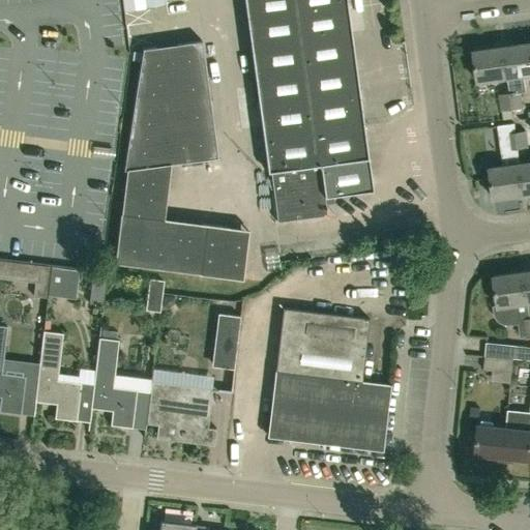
[(137,9),(166,6),(165,0),(142,0),(136,1),(137,9)]
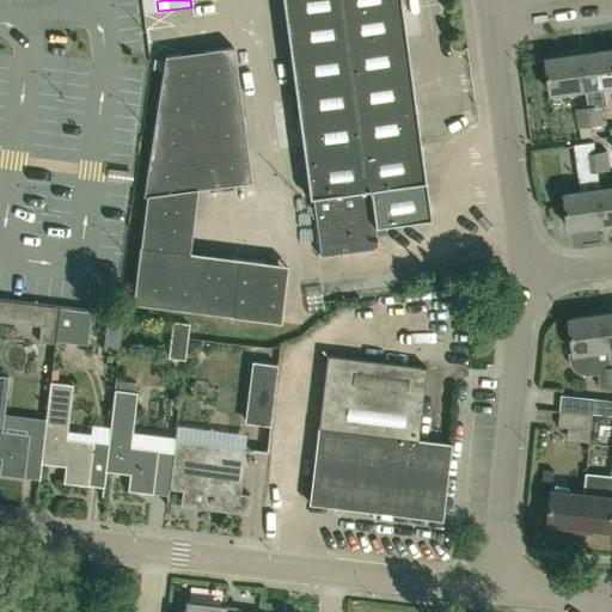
[(282,0),(310,197),(313,197),(320,255),(379,248),(375,226),(393,224),(430,218),(428,194),(426,182),(421,144),(407,35),(401,0),(282,0)]
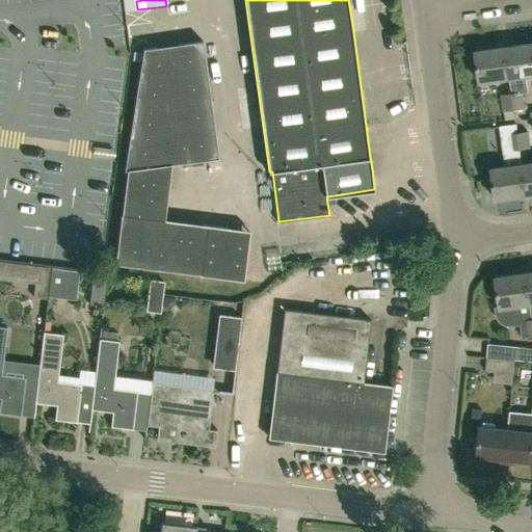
[(239,283),(246,232),(163,219),(171,162),(219,158),(203,40),(143,47),(110,263),(239,283)]
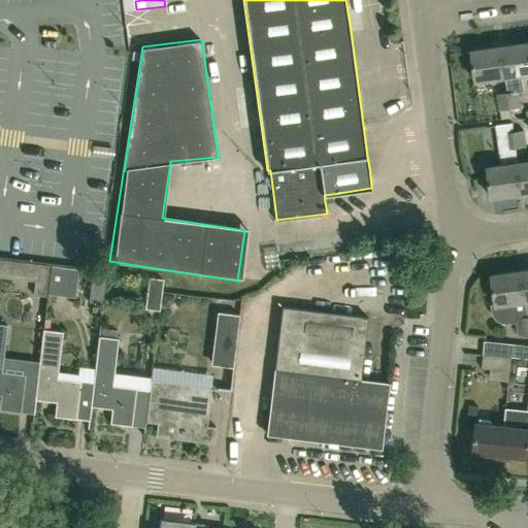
[(513,108),(522,107),(519,92),(525,91),(522,74),(527,73),(527,41),(503,45),(507,76),(509,92),(513,108)]
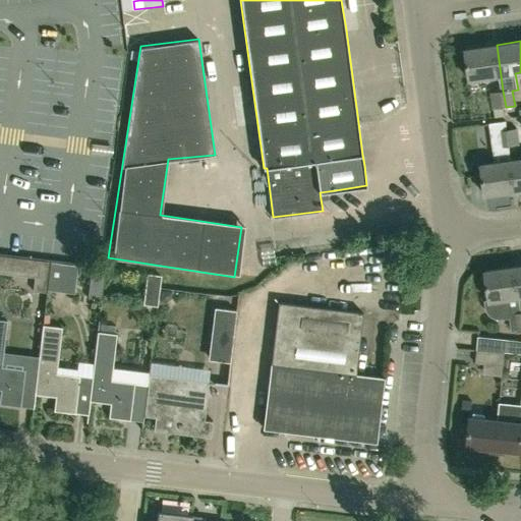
[(499,75),(501,75),(497,45),(466,49),(471,79),(499,75)]
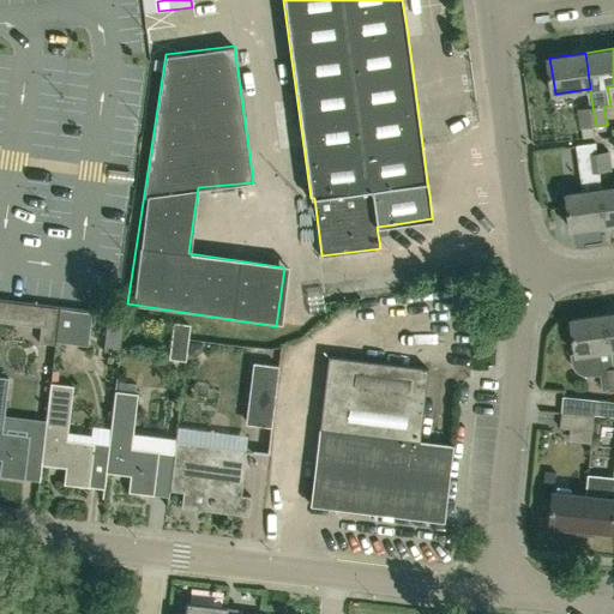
[(596,126),(593,107),(590,107),(578,108),(581,128),(593,126),(596,126)]
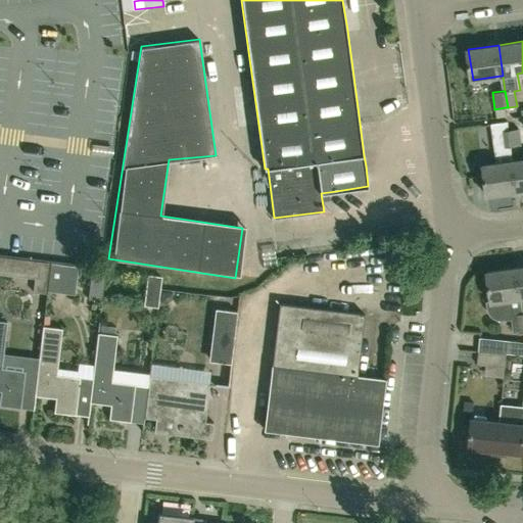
[(488,195),(518,191),(514,160),(512,146),(510,130),(509,121),(492,123),(497,162),(484,164),(488,195)]
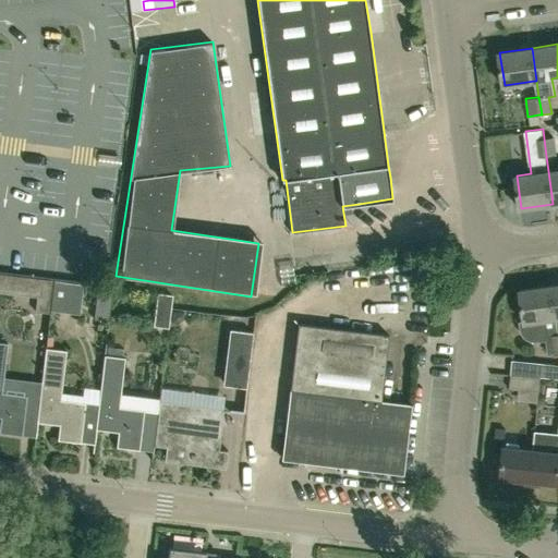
[(546,156),(557,155),(555,137),(544,138),(546,156)]
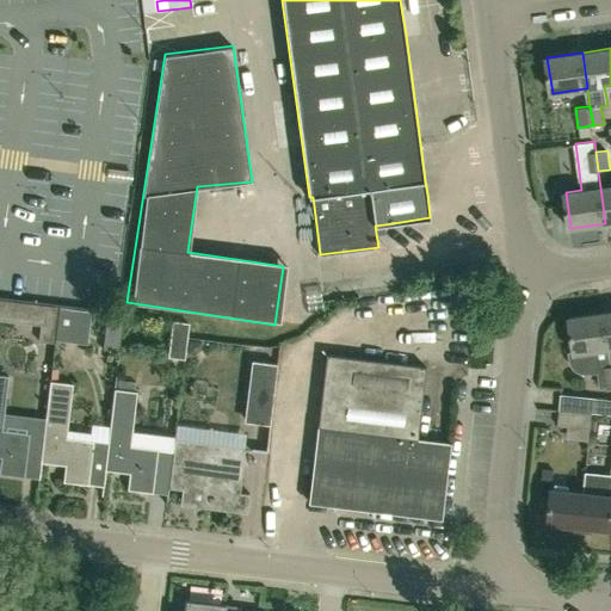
[(605,223),(610,222),(610,186),(600,187),(605,223)]
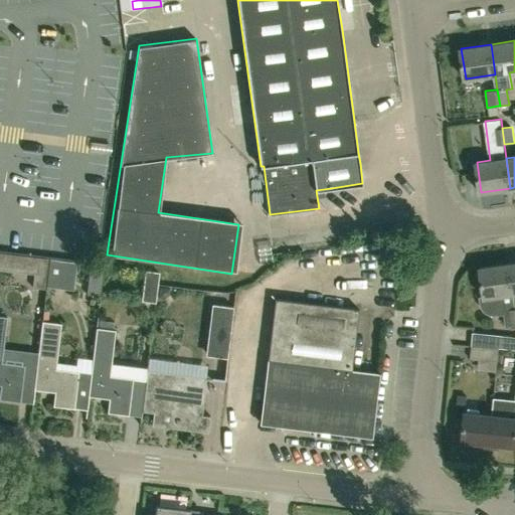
[(0,252),(0,270),(23,273),(25,255),(0,252)]
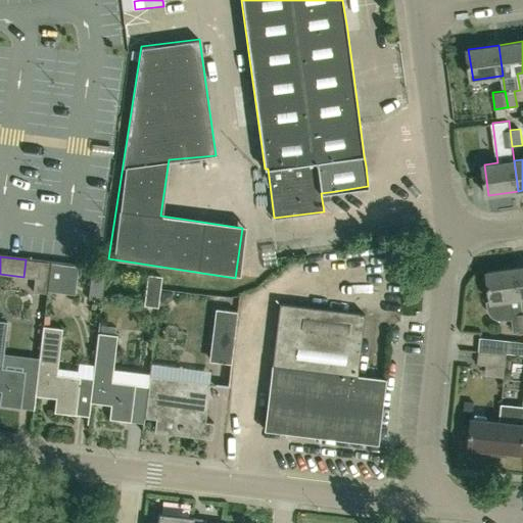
[(47,293),(47,291),(50,263),(36,260),(34,279),(33,292),(47,293)]
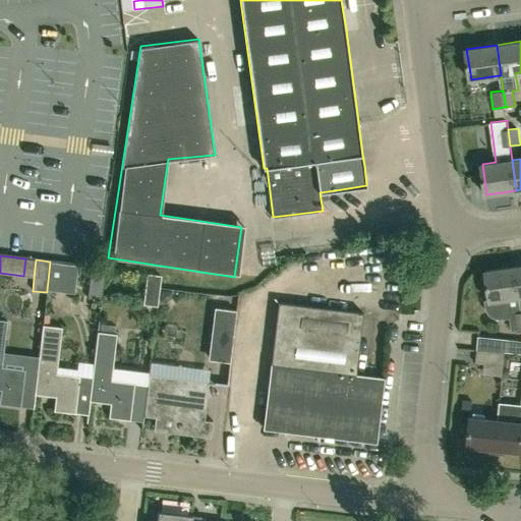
[(50,262),(47,290),(74,293),(77,266),(50,262)]
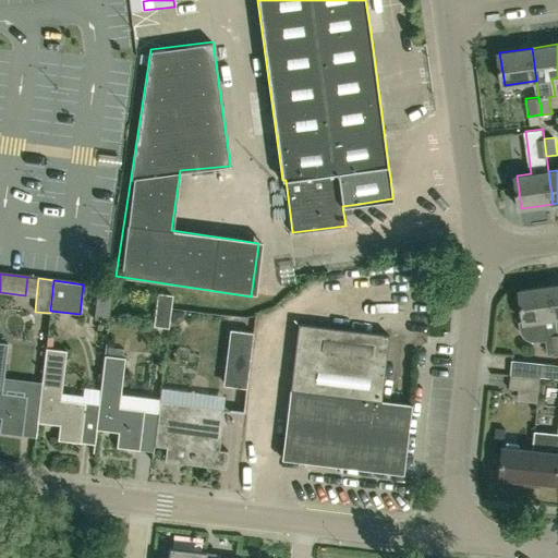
[(557,332),(556,318),(556,317),(552,284),(521,289),(525,320),(519,322),(520,330),(520,331),(521,332),(522,334),(522,335),(523,337),(524,338),(525,338),(528,339),(529,340),(530,341),(531,341),(533,341),(534,342),(535,342),(537,342),(538,341),(547,340),(549,353),(557,351),(557,332)]
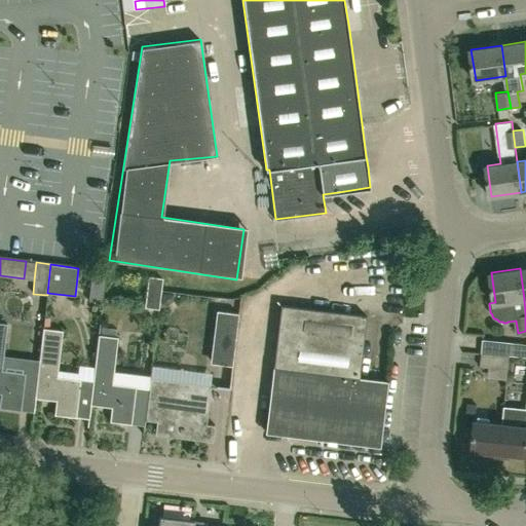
[(102,302),(106,271),(92,269),(88,300),(102,302)]
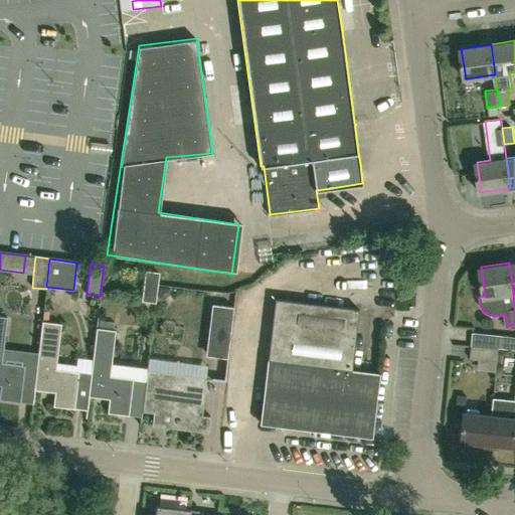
[(155,303),(159,273),(145,271),(142,301),(155,303)]
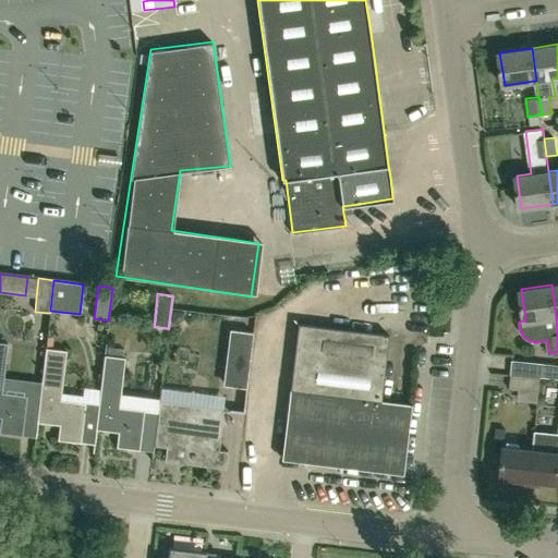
[(183,313),(172,312),(171,324),(178,325),(183,320),(183,313)]
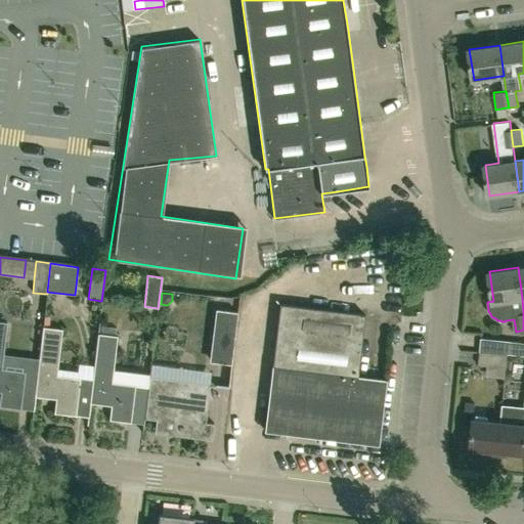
[(378,446),(387,380),(357,376),(364,314),(280,304),(266,431),(378,446)]
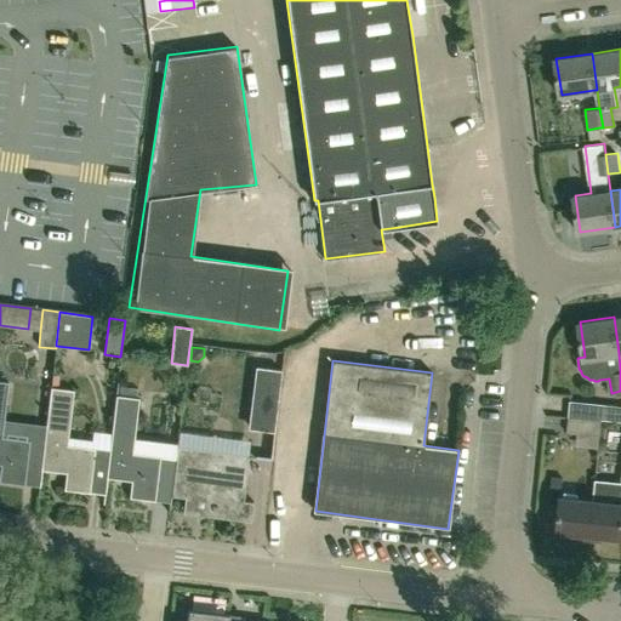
[(248,429),(274,432),(281,370),(255,366),(248,429)]
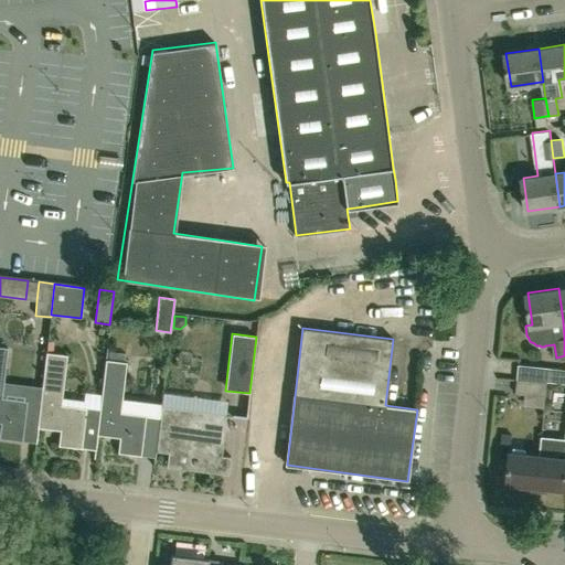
[(0,345),(0,422),(1,423),(0,432),(0,437),(22,440),(27,400),(2,397),(8,347),(0,345)]
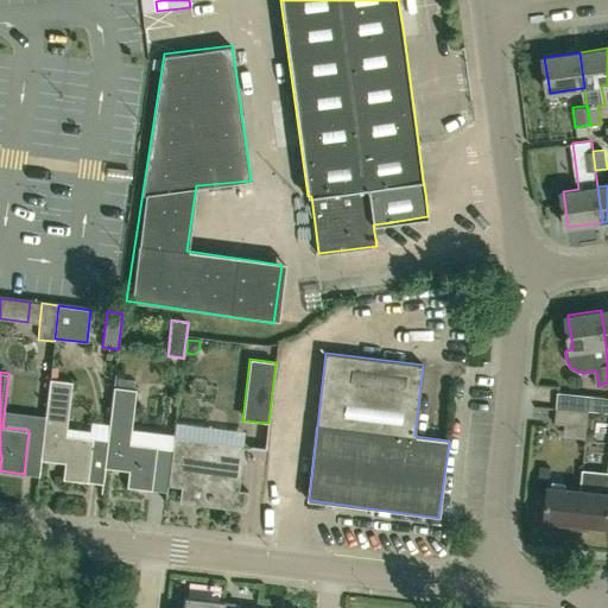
[(92,438),(65,435),(73,381),(50,379),(40,460),(64,462),(62,477),(101,483),(109,425),(93,423),(92,438)]
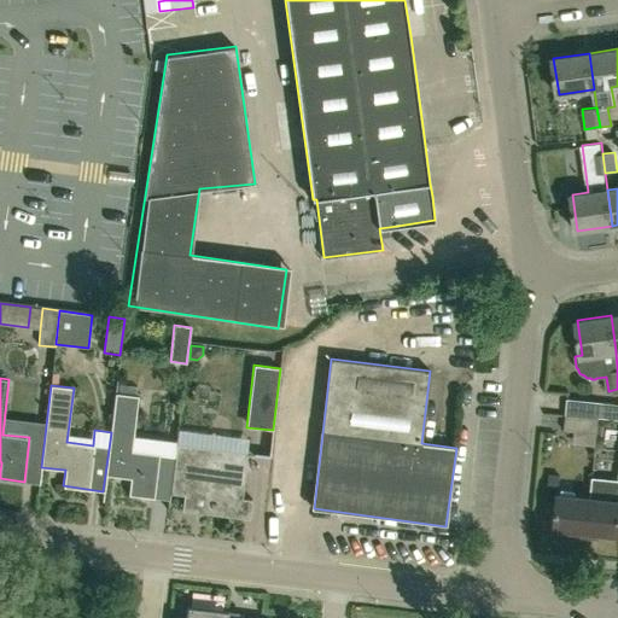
[(153,499),(159,454),(132,452),(139,396),(116,394),(111,432),(103,491),(105,491),(108,474),(130,478),(128,495),(153,499)]
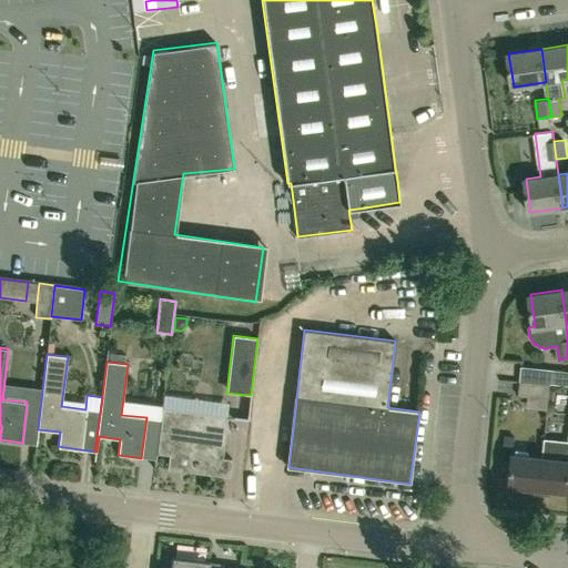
[(567,371),(521,366),(520,381),(550,384),(567,385),(567,371)]
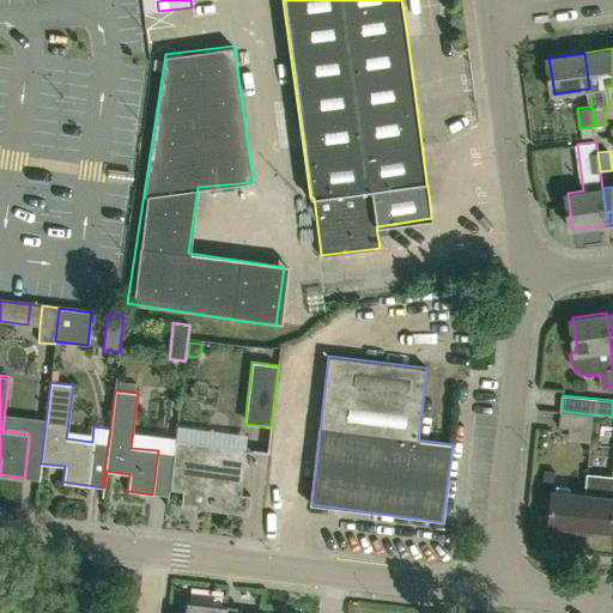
[(594,414),(562,411),(559,428),(593,430),(594,414)]
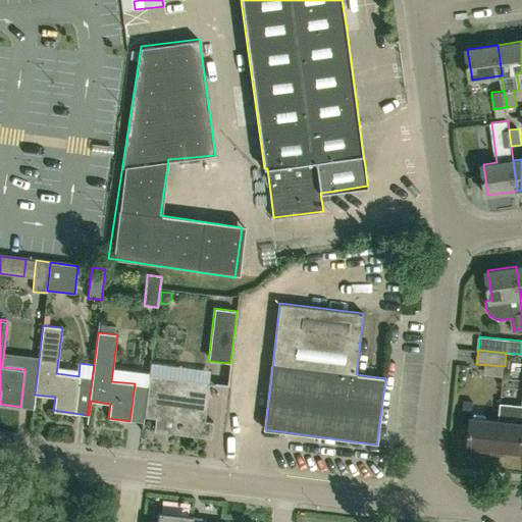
[(203,430),(209,383),(148,376),(143,416),(173,420),(173,426),(203,430)]
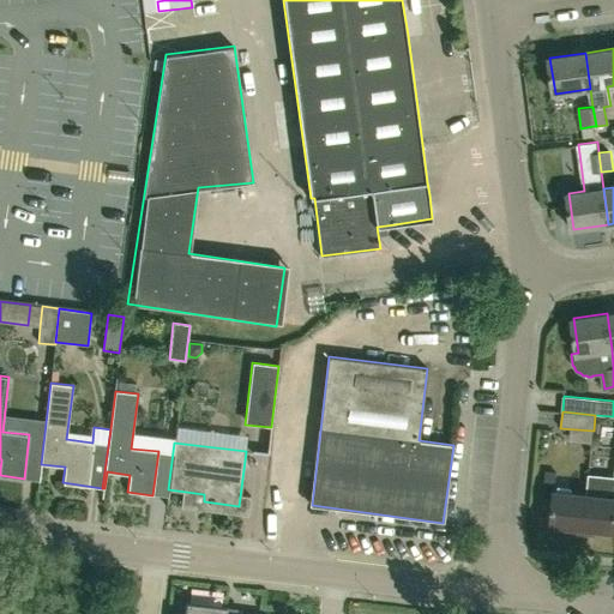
[(557,473),(546,471),(545,487),(554,488),(557,473)]
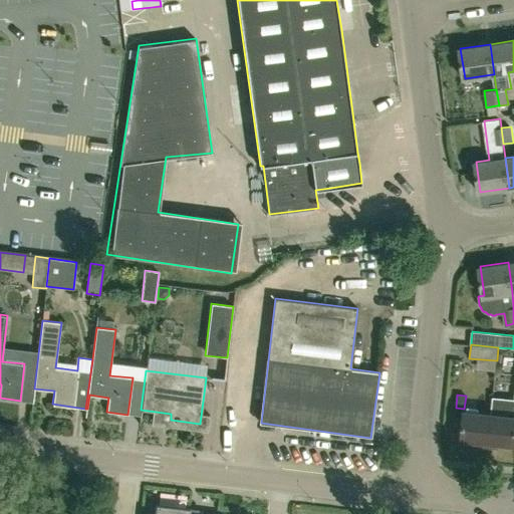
[(513,399),(494,398),(492,415),(489,443),(513,445),(513,399)]
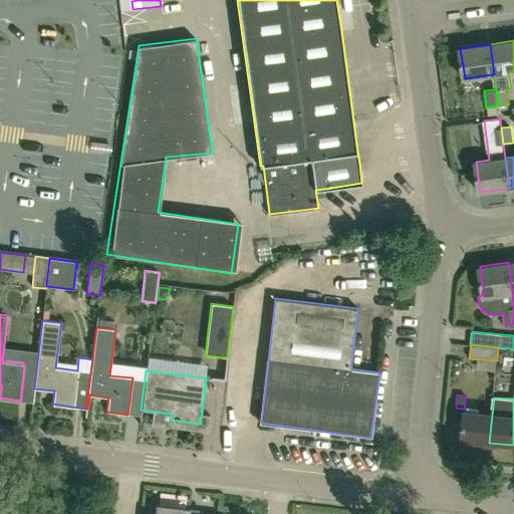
[(489,443),(492,415),(464,412),(461,441),(489,443)]
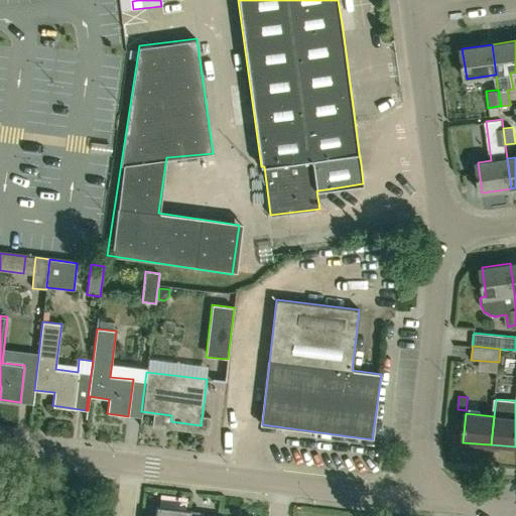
[(188,515),(190,511),(190,510),(189,510),(156,506),(155,515),(188,515)]
